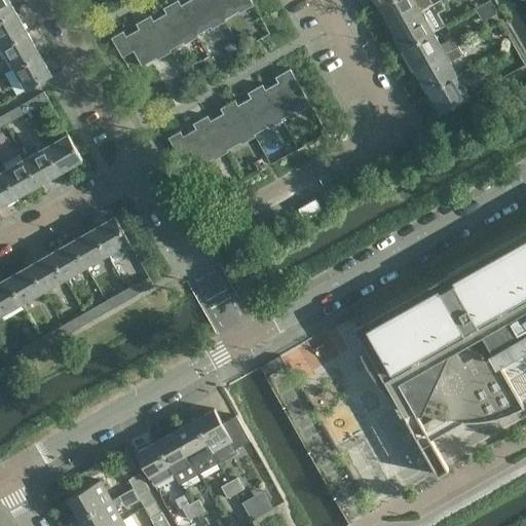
[(0,0),(0,17),(14,10),(8,0),(0,0)]
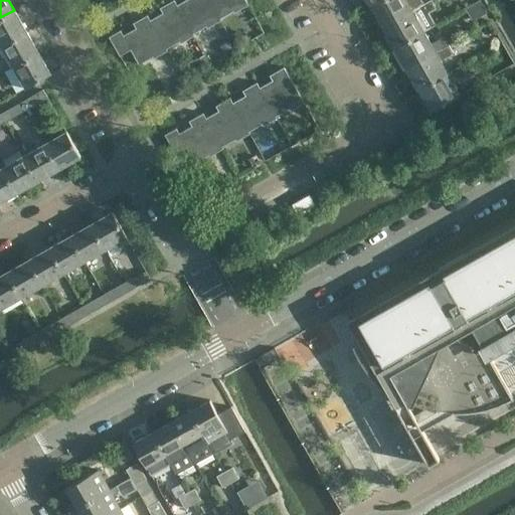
[(150,20),(164,45),(166,49),(179,41),(177,38),(191,30),(177,4),(174,0),(173,0),(164,5),(167,10),(150,20)]
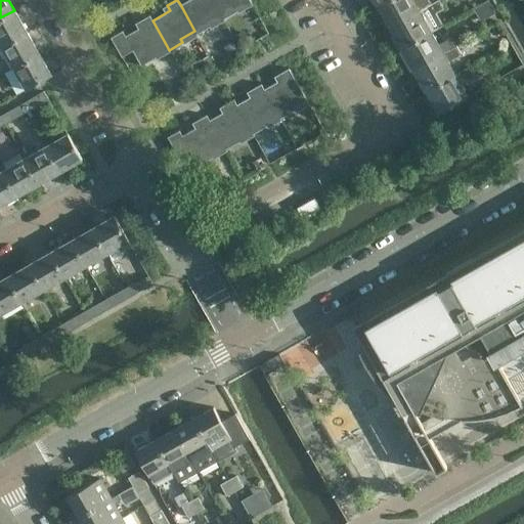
[(188,0),(180,4),(194,31),(197,34),(210,27),(208,24),(222,15),(213,0),(188,0)]
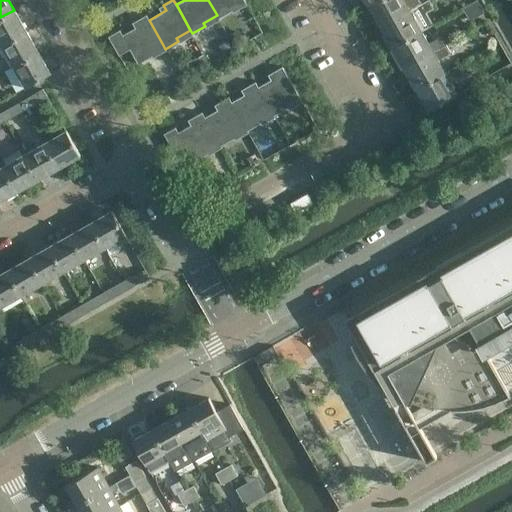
[(208,0),(217,15),(219,18),(231,11),(230,8),(243,0),(208,0)]
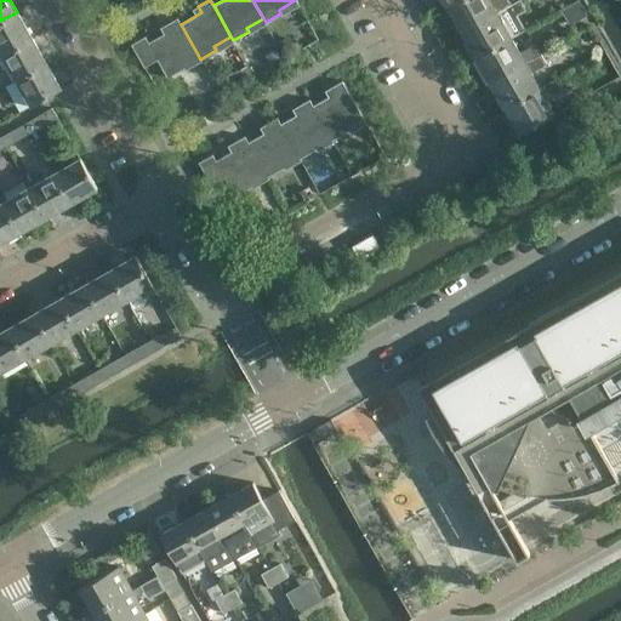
[(459,0),(448,7),(461,32),(462,32),(512,4),(510,0),(459,0)]
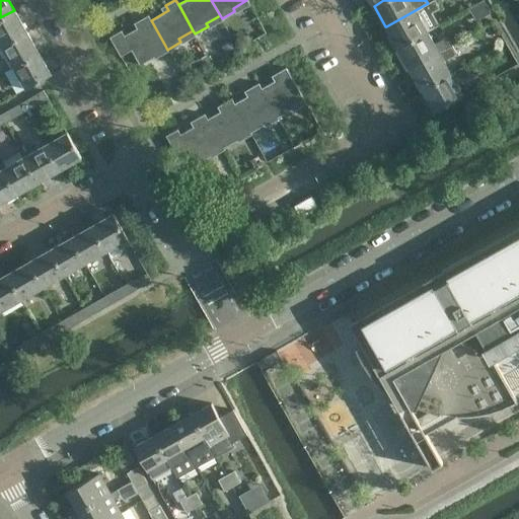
[(386,26),(389,32),(397,48),(428,31),(438,25),(431,12),(439,8),(434,0),(433,0),(428,3),(386,26)]
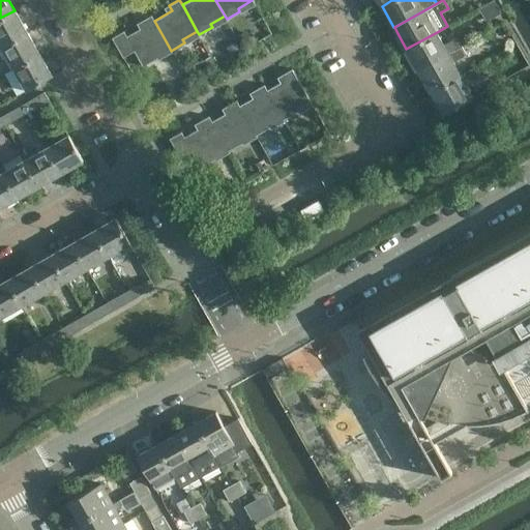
[(494,0),(492,0),(478,8),(487,22),(501,12),(494,0)]
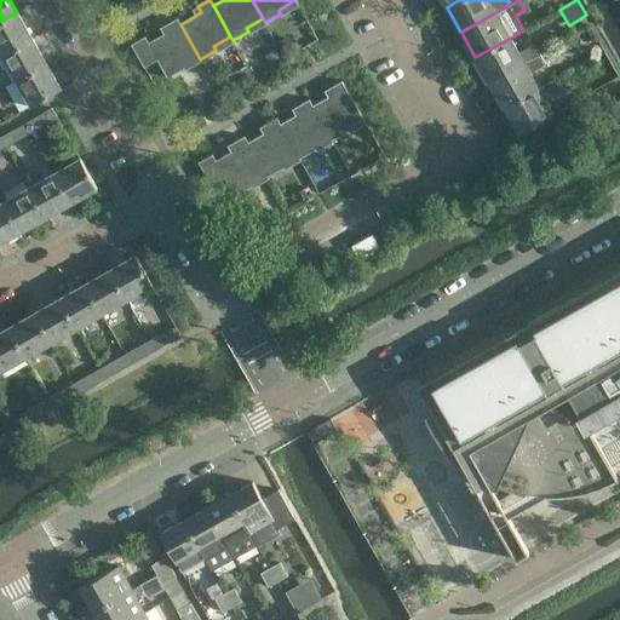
[(32,38),(17,12),(0,21),(0,50),(1,53),(32,38)]
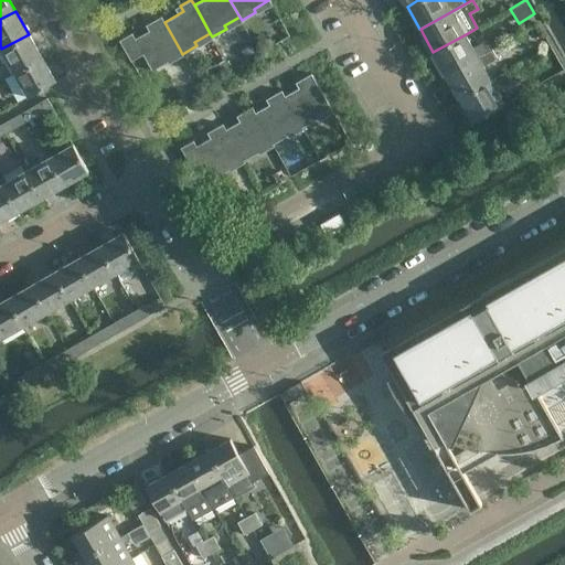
[(180,50),(164,22),(161,17),(150,22),(153,28),(136,39),(132,33),(119,40),(131,61),(144,54),(152,71),(167,62),(164,59),(180,50)]
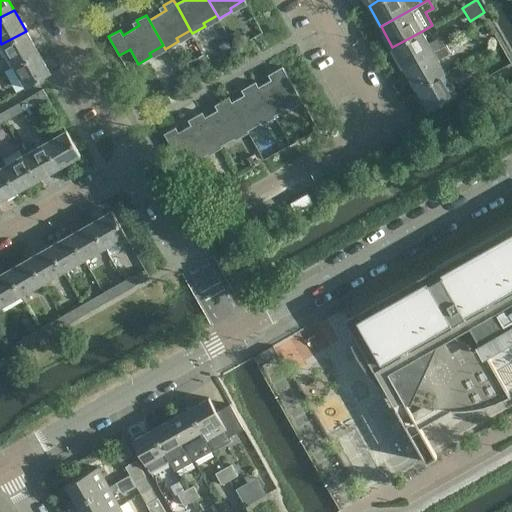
[(38,51),(26,31),(1,44),(13,65),(38,51)]
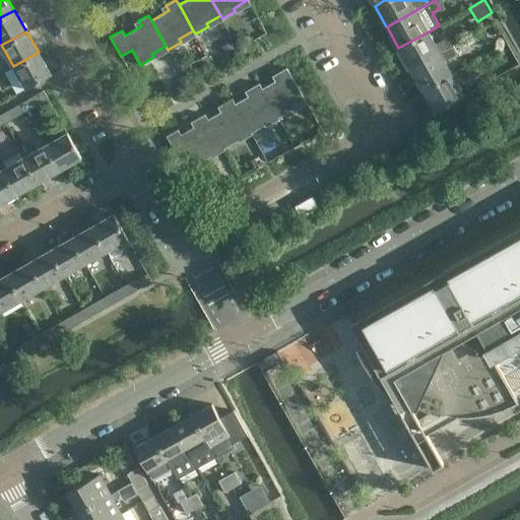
[(398,48),(410,68),(410,69),(453,45),(448,37),(436,44),(429,31),(398,48)]
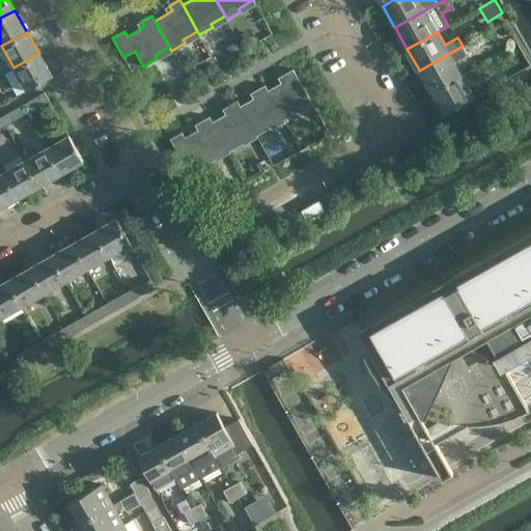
[(419,71),(422,77),(431,92),(462,75),(454,62),(468,55),(463,46),(419,71)]
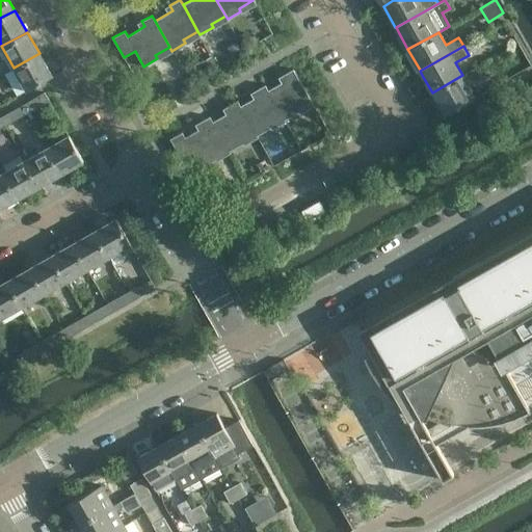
[(52,76),(40,53),(14,68),(27,90),(52,76)]
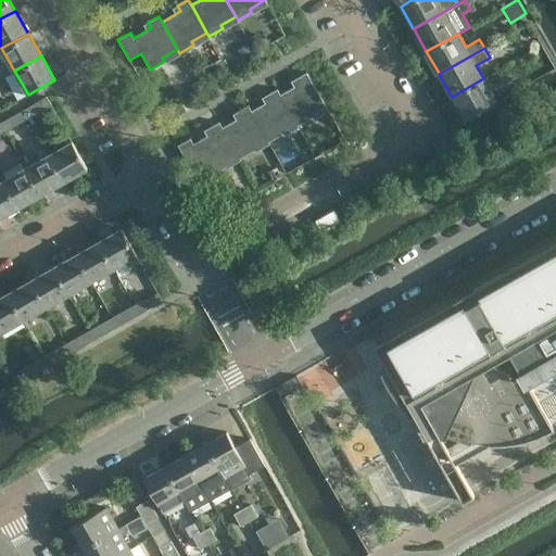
[(222,59),(210,65),(215,76),(227,68),(222,59)]
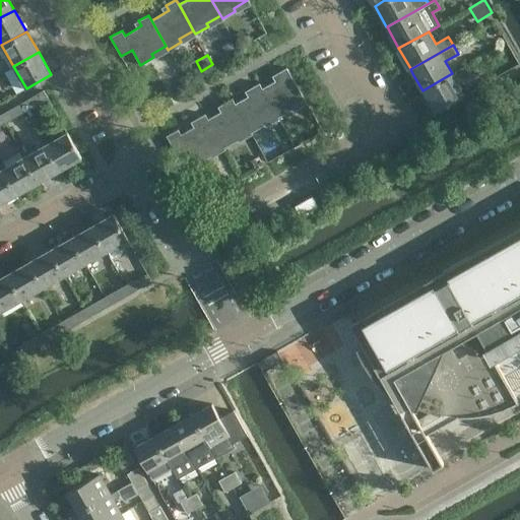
[(423,90),(435,111),(435,112),(464,95),(457,82),(469,75),(464,66),(452,73),(423,90)]
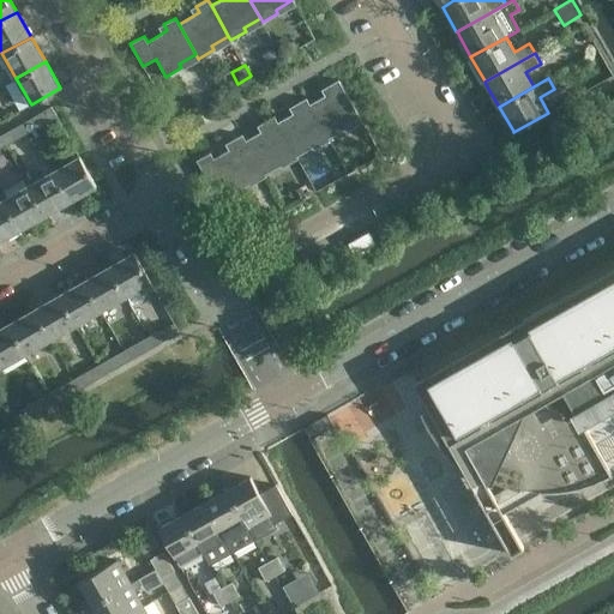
[(306,98),(326,134),(329,138),(344,130),(342,126),(359,116),(338,80),(326,86),(330,92),(309,104),(306,98)]
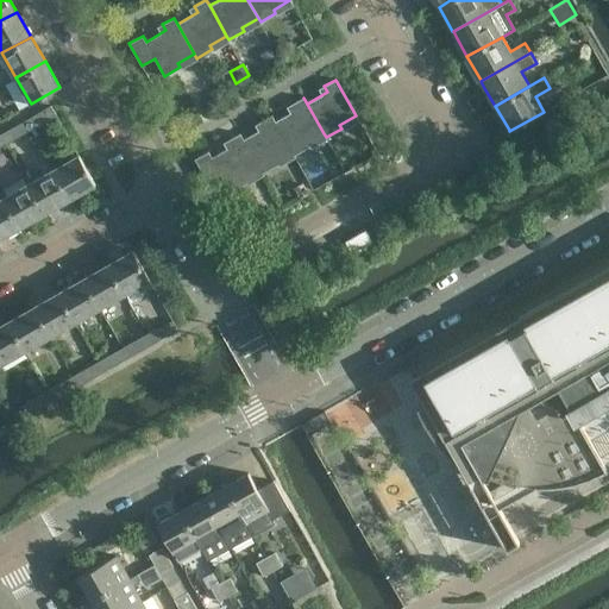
[(271,115),(292,151),(294,155),(309,146),(307,143),(324,133),(303,98),(292,104),(295,110),(275,121),(272,115),(271,115)]
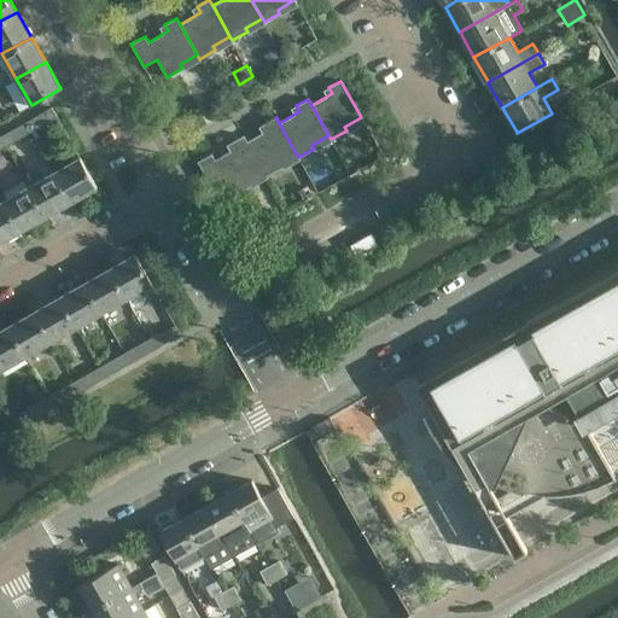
[(28,121),(34,130),(57,117),(52,106),(28,121)]
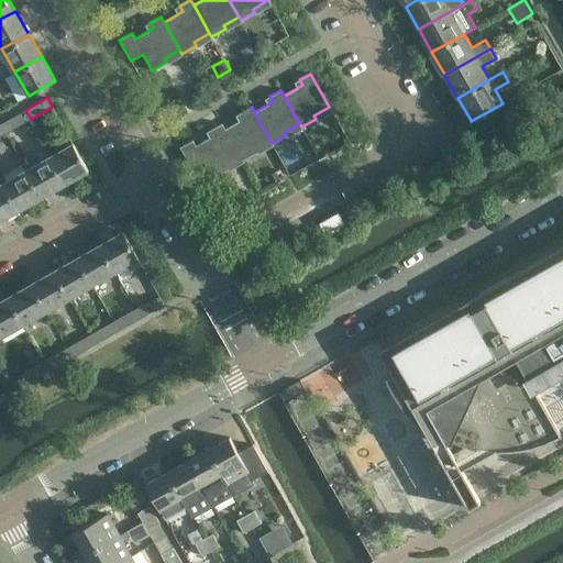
[(225,129),(241,156),(243,161),(256,153),(255,148),(269,140),(251,107),(240,113),(243,118),(225,129)]
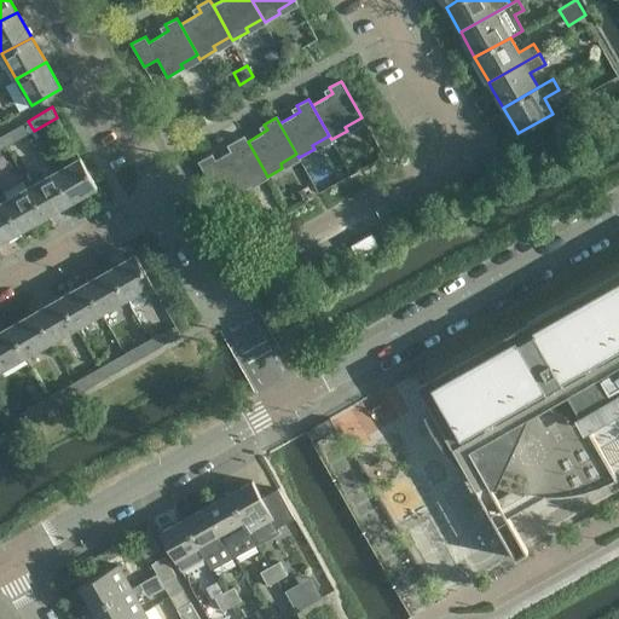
[(10,144),(34,131),(28,121),(4,134),(10,144)]
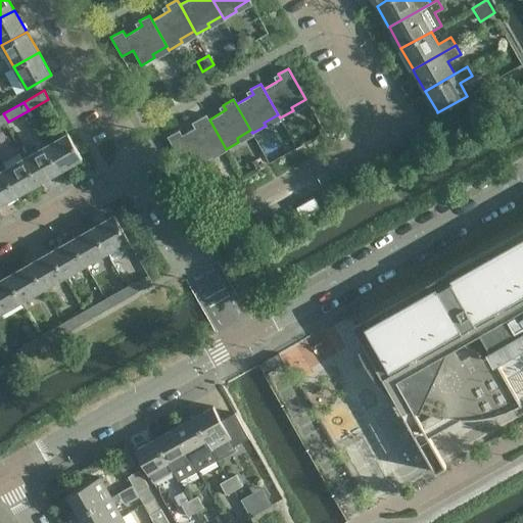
[(168,137),(178,156),(189,149),(198,164),(211,157),(209,153),(224,145),(209,120),(206,114),(196,121),(199,125),(182,135),(179,130),(168,137)]
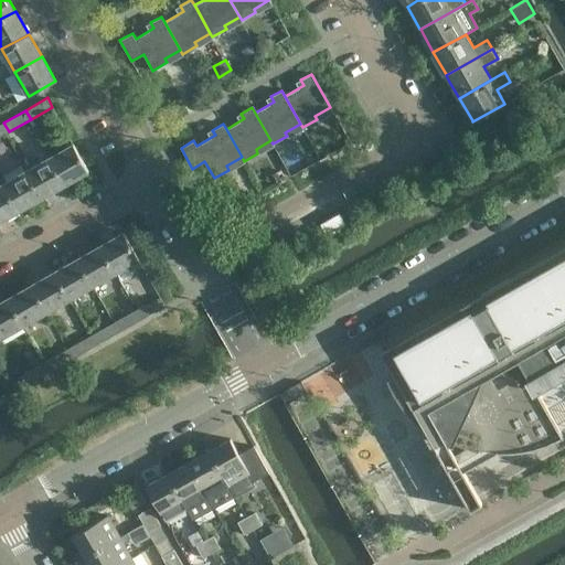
[(49,157),(65,184),(88,171),(72,142),(49,157)]
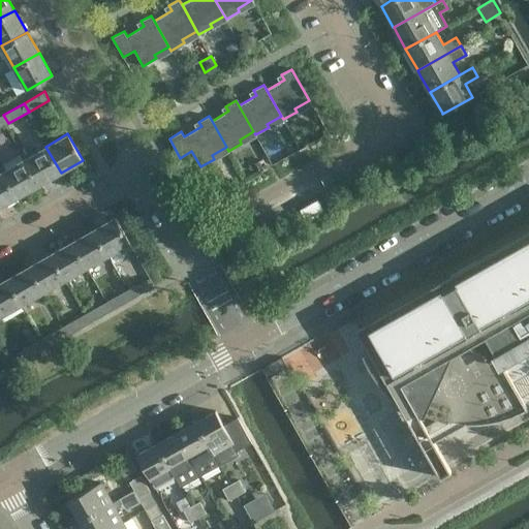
[(31,148),(22,153),(39,185),(61,173),(45,147),(34,153),(31,148)]
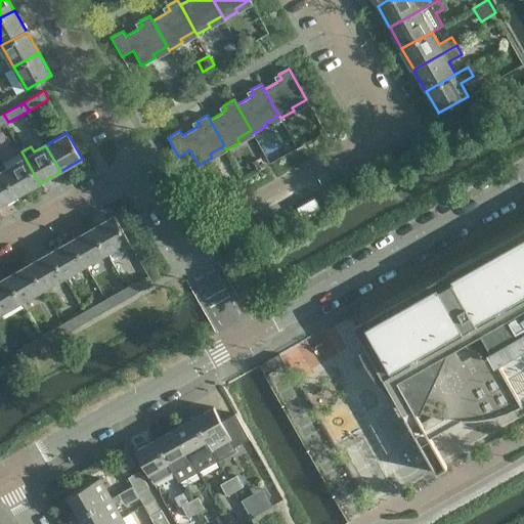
[(3,169),(17,195),(39,183),(24,157),(3,169)]
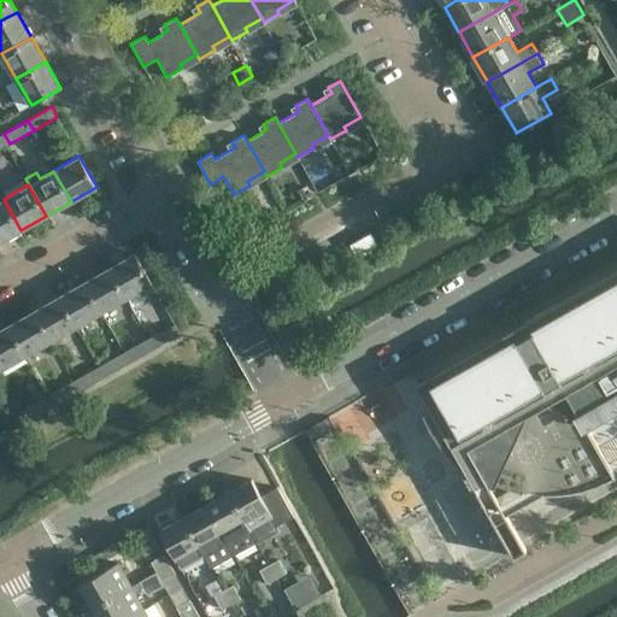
[(307,184),(298,191),(304,201),(313,195),(307,184)]
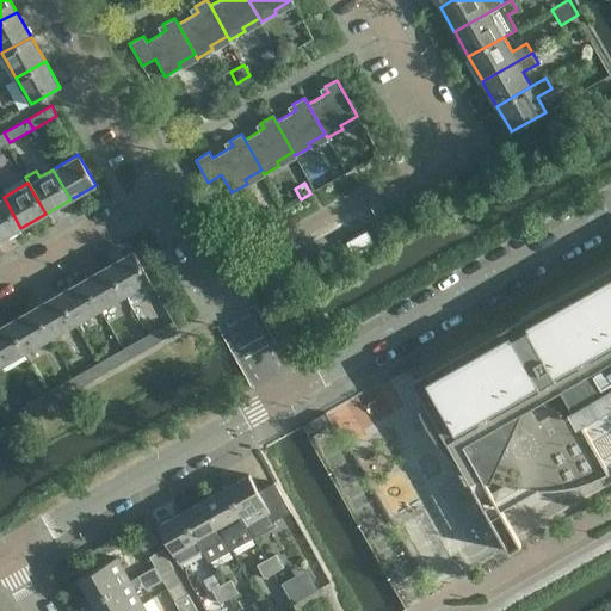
[(0,198),(0,239),(20,228),(4,197),(0,198)]
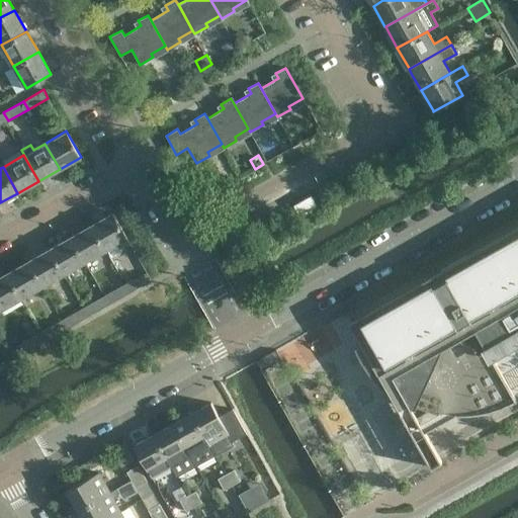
[(233,171),(223,177),(227,185),(237,179),(233,171)]
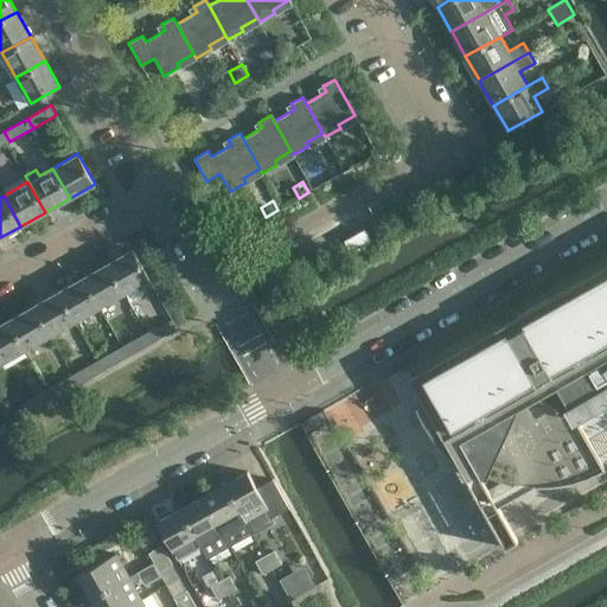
[(378,236),(389,230),(383,219),(371,225),(378,236)]
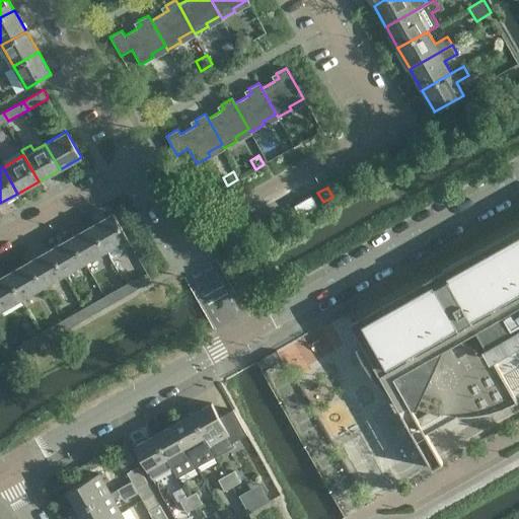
[(294,206),(301,216),(317,207),(311,196),(294,206)]
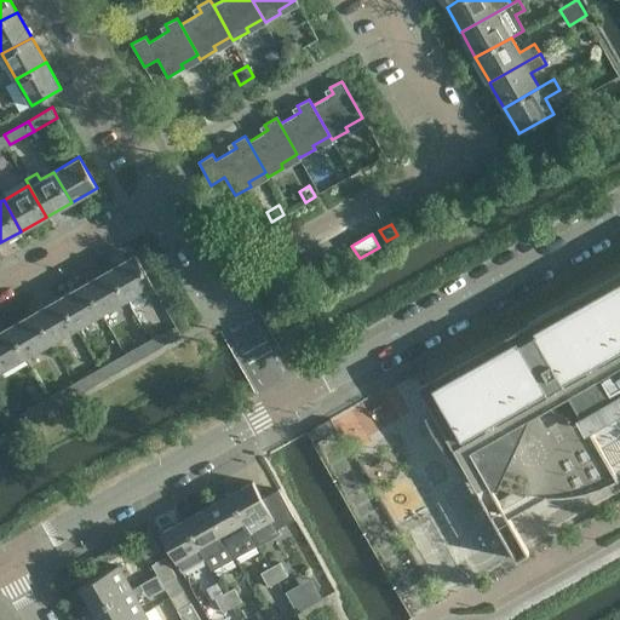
[(154,296),(149,286),(151,285),(135,256),(109,270),(126,299),(138,293),(143,302),(154,296)]
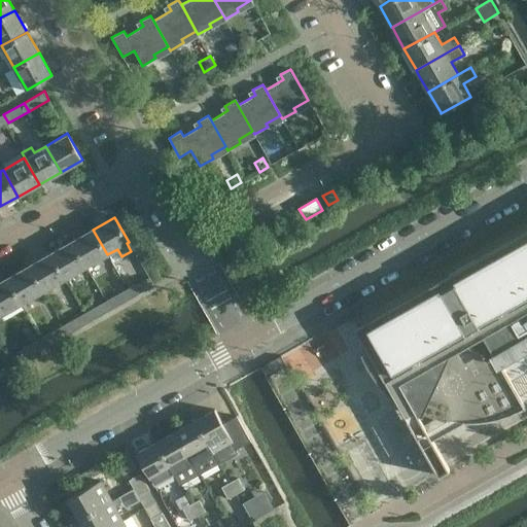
[(71,242),(85,267),(107,254),(93,230),(71,242)]
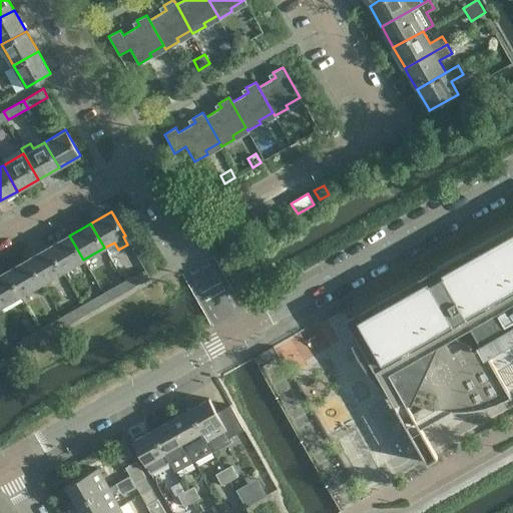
[(512,223),(346,319),(354,333),(352,333),(355,342),(352,344),(353,347),(356,352),(359,358),(363,364),(365,367),(367,370),(371,376),(376,381),(379,383),(382,386),(386,389),(411,434),(421,428),(451,412),(458,412),(465,411),(472,411),(479,410),(486,408),(493,406),(500,403),(507,400),(512,397),(487,355),(512,340),(512,223)]
